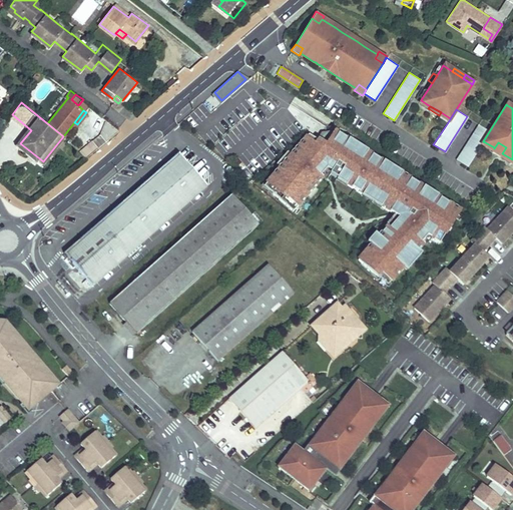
[(450,118),(441,112),(439,115),(439,116),(448,122),(450,118)]
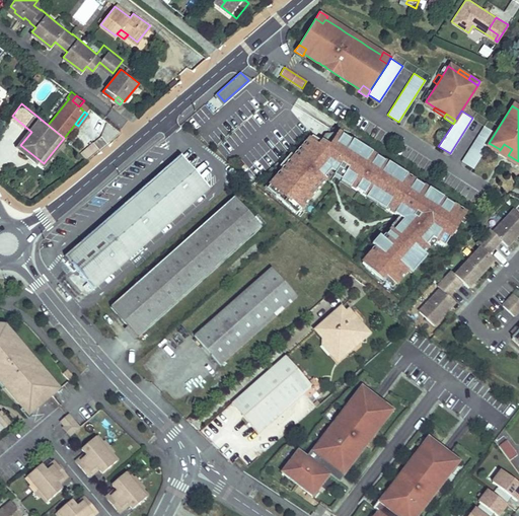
[(112,139),(119,129),(106,120),(99,131),(112,139)]
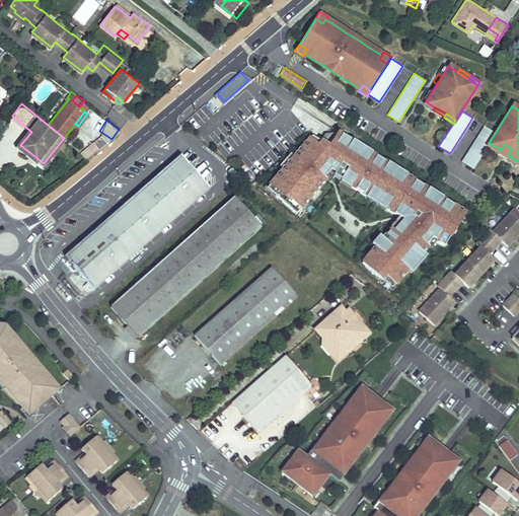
[(496,132),(484,125),(461,160),(472,167),(496,132)]
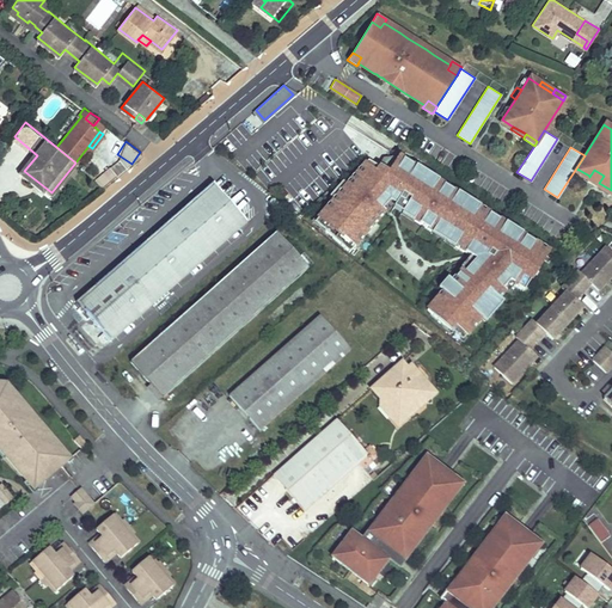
[(320,213),(319,215),(328,223),(325,227),(350,250),(375,221),(386,209),(384,207),(389,201),(393,206),(402,213),(405,208),(415,214),(412,219),(433,231),(435,227),(457,240),(454,245),(470,255),(472,256),(463,268),(452,280),(448,276),(439,286),(444,289),(428,307),(453,329),(458,324),(467,332),(469,330),(483,314),(487,318),(505,298),(500,294),(507,287),(502,282),(508,275),(513,278),(525,287),(532,275),(528,272),(534,264),(538,266),(550,249),(522,231),(520,234),(503,225),(506,221),(479,204),(477,208),(456,194),(458,190),(439,178),(436,182),(414,167),(416,164),(401,154),(389,171),(379,165),(371,174),(361,166),(348,182),(335,197),(320,213)]
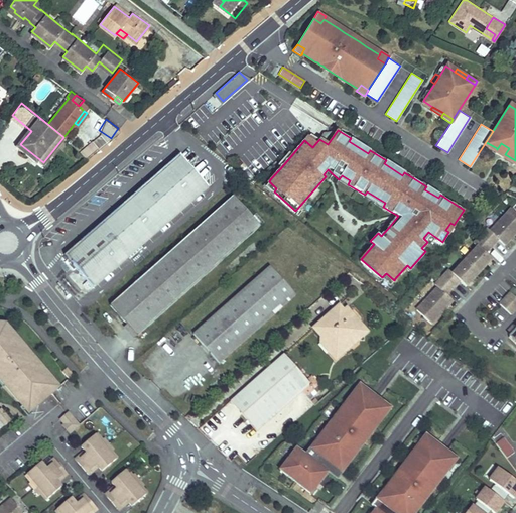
[(324,131),(319,139),(328,144),(338,130),(324,131)]
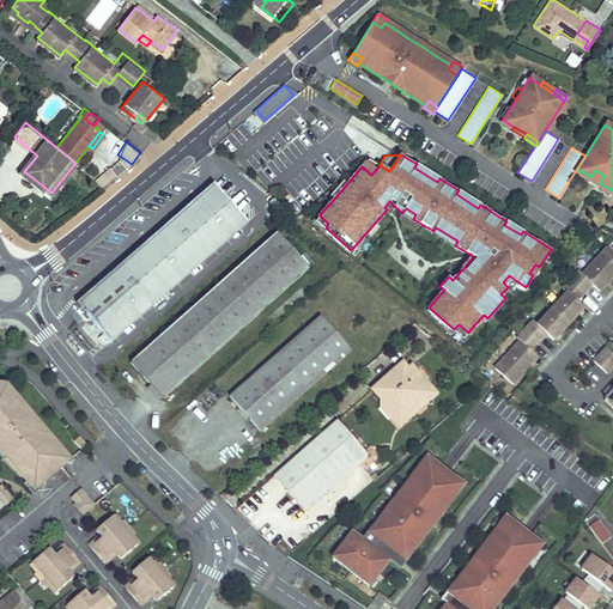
[(369,158),(362,166),(371,175),(380,165),(369,158)]
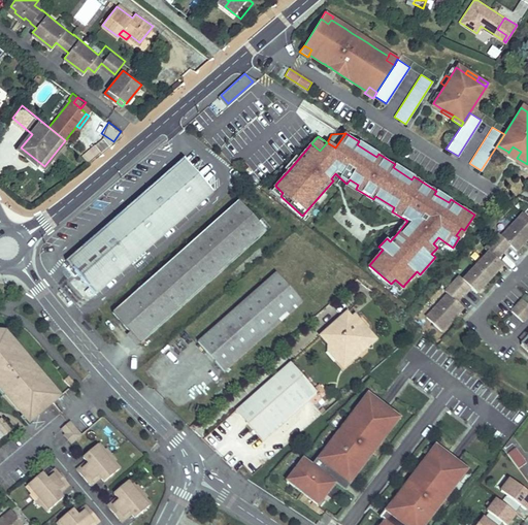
[(378,153),(360,140),(359,141),(357,144),(376,157),(378,153)]
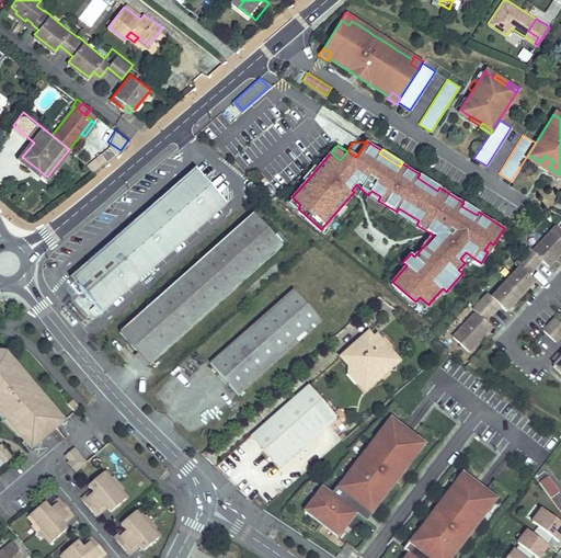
[(96,169),(107,158),(100,150),(89,162),(96,169)]
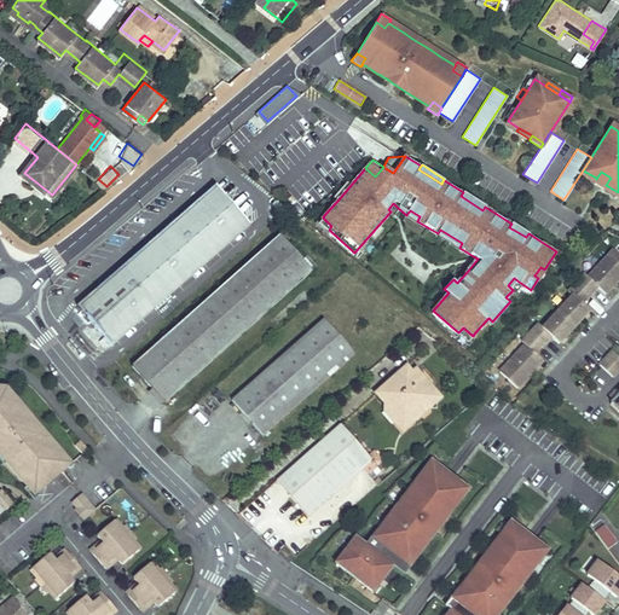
[(585,172),(582,177),(593,183),(596,178),(585,172)]
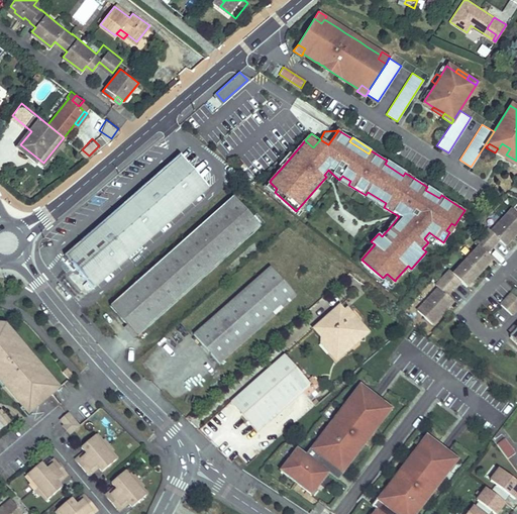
[(496,153),(504,159),(506,155),(510,148),(502,143),(498,149),(496,153)]
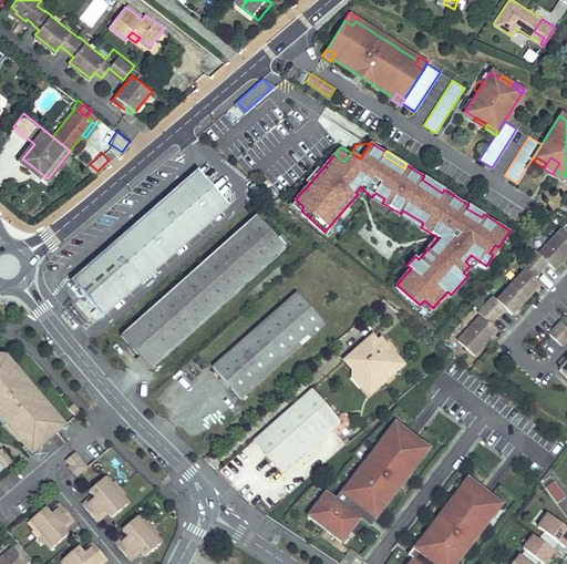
[(306,178),(310,183),(322,168),(318,165),(306,178)]
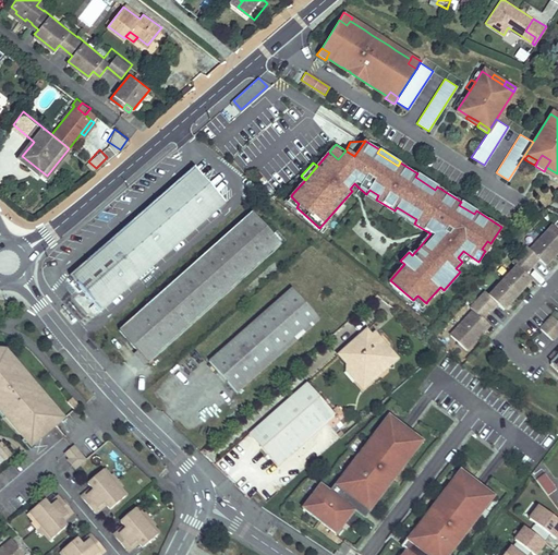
[(102,309),(226,200),(195,165),(123,228),(119,224),(109,232),(112,237),(71,274),(81,285),(102,309)]
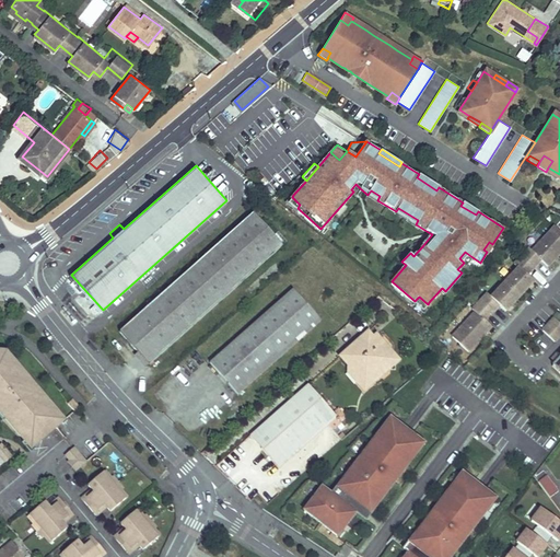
[(419,174),(417,177),(436,190),(439,187),(440,186),(420,173),(419,174)]
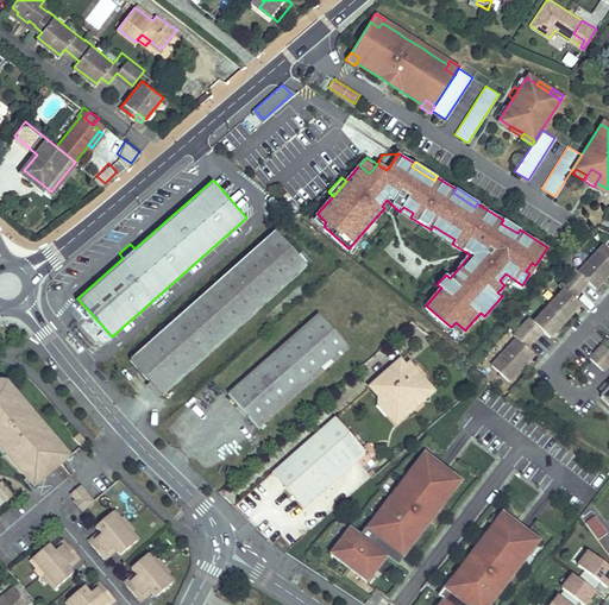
[(387,200),(382,206),(388,212),(391,205),(387,200)]
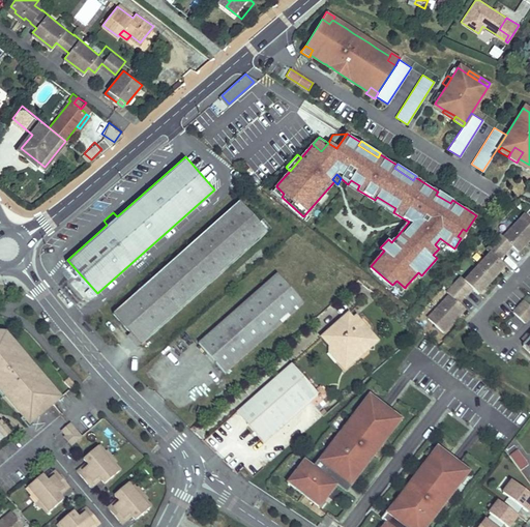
[(351,180),(348,184),(357,191),(359,185),(351,180)]
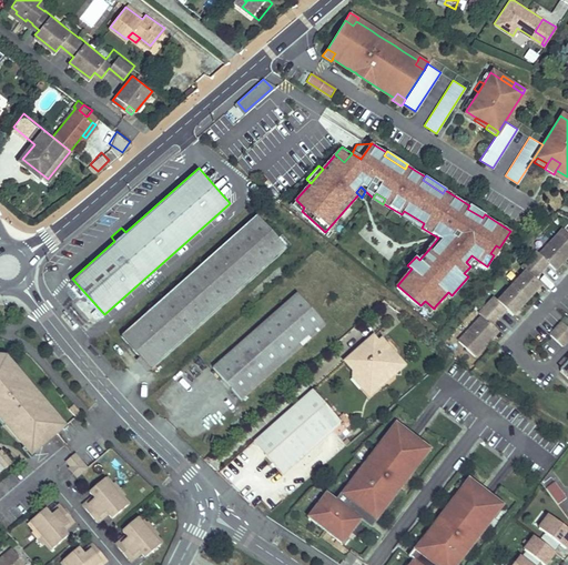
[(295,200),(297,198),(296,195),(290,202),(301,212),(304,208),(295,200)]
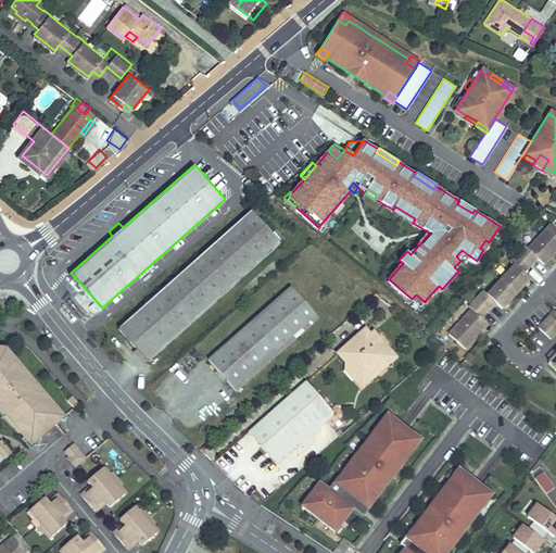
[(475,209),(460,200),(457,204),(472,213),(475,210),(475,209)]
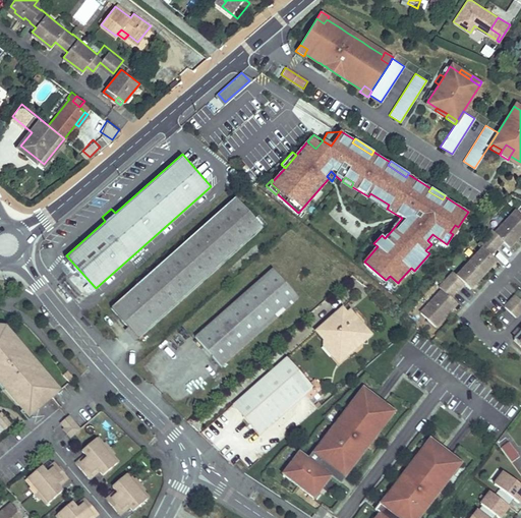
[(320,188),(311,197),(315,200),(323,191),(320,188)]
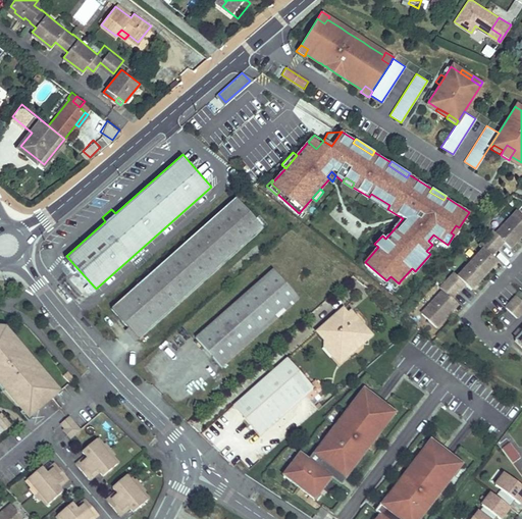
[(371,194),(369,197),(387,209),(389,205),(371,194)]
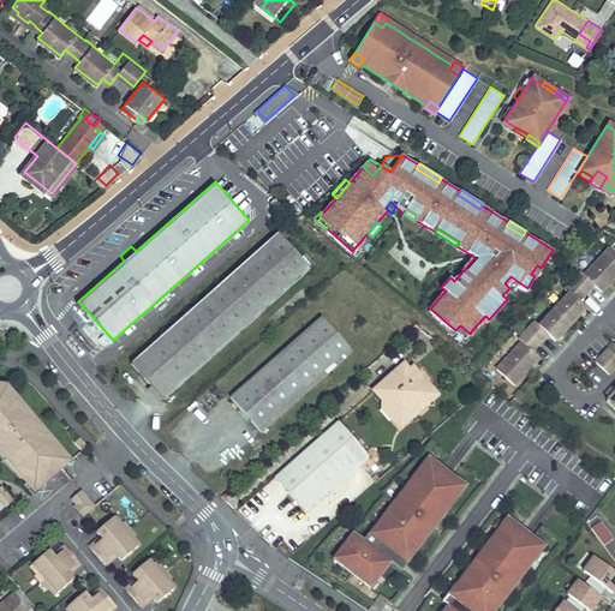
[(166,396),(311,267),(279,231),(133,360),(166,396)]
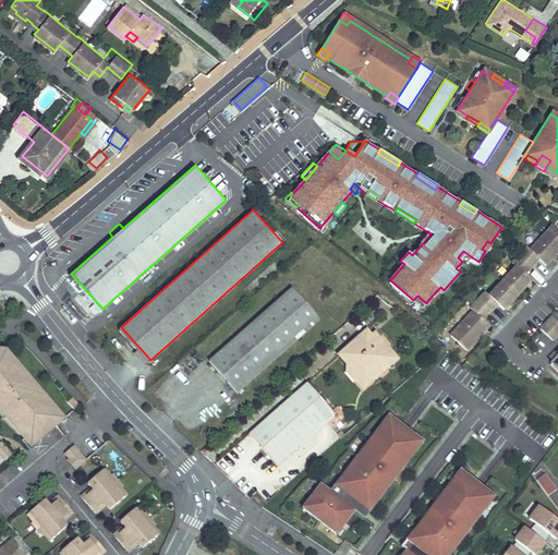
[(512,260),(517,264),(489,293),(485,289),(471,305),(474,308),(451,333),(468,348),(490,323),(483,316),(497,301),(505,308),(532,278),(525,272),(540,256),(546,263),(557,250),(557,227),(553,222),(530,248),(528,244),(512,260)]
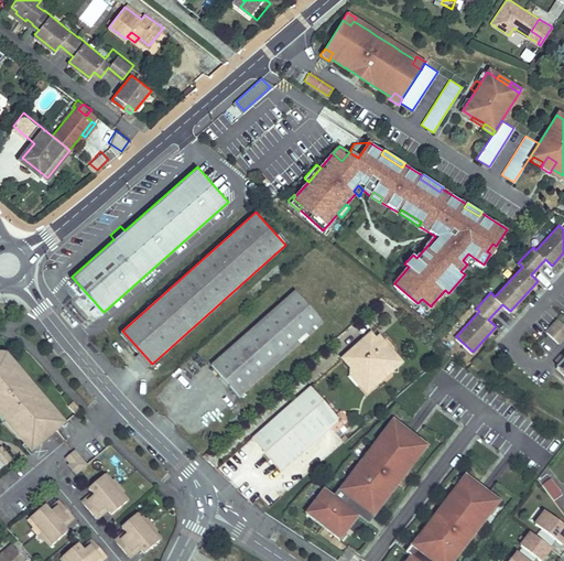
[(435,236),(433,235),(424,245),(426,247),(435,236)]
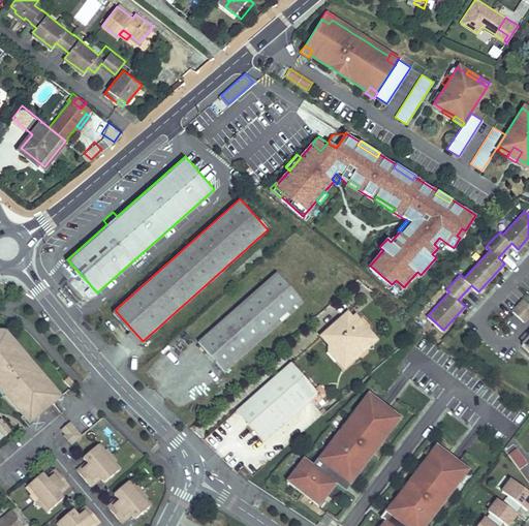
[(461,239),(466,230),(465,230),(462,228),(457,236),(460,238),(461,239)]
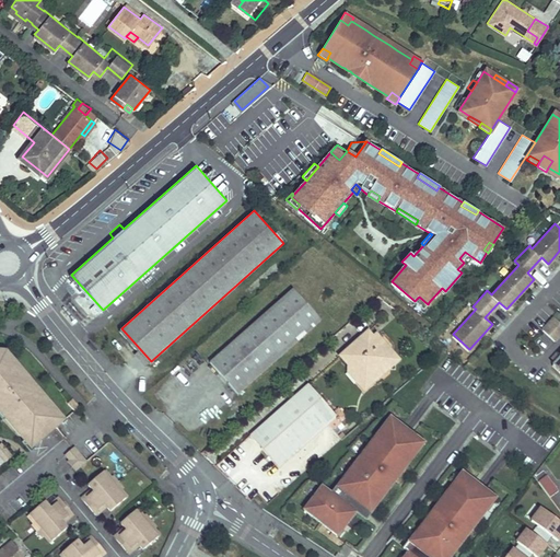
[(459,258),(464,263),(469,255),(465,252),(459,258)]
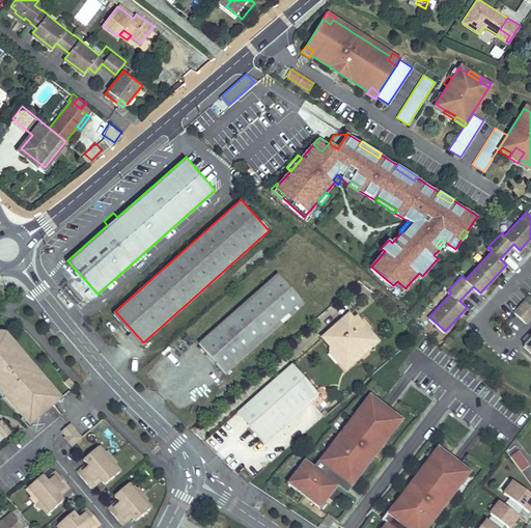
[(226,370),(304,302),(278,272),(200,341),(226,370)]
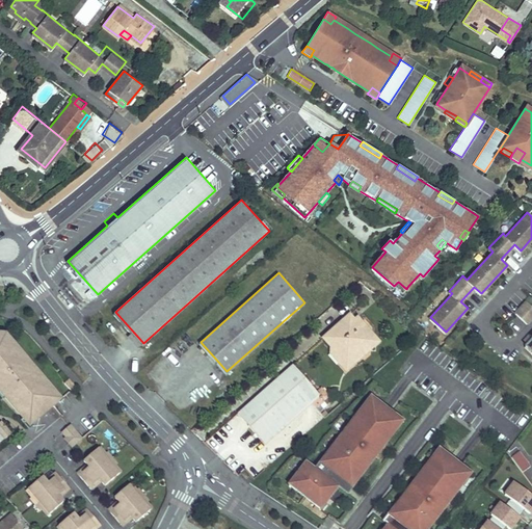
[(398,282),(394,286),(403,294),(409,288),(407,287),(406,289),(398,282)]
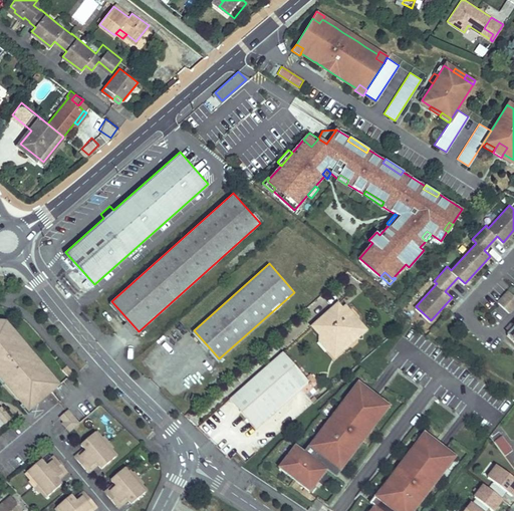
[(498,301),(509,311),(513,305),(513,294),(509,290),(498,301)]
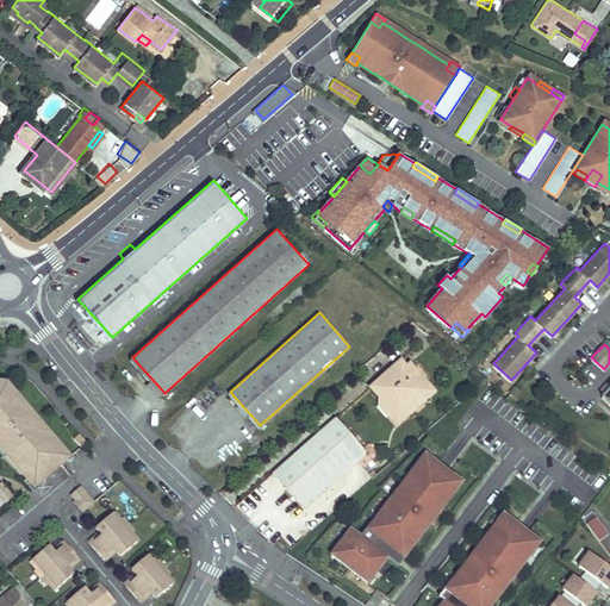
[(427,397),(436,388),(427,379),(421,378),(416,373),(416,372),(419,369),(411,360),(402,367),(399,364),(402,362),(399,358),(373,382),(383,392),(380,394),(385,399),(393,407),(390,411),(388,411),(399,422),(422,401),(418,397),(417,397),(419,394),(427,397)]
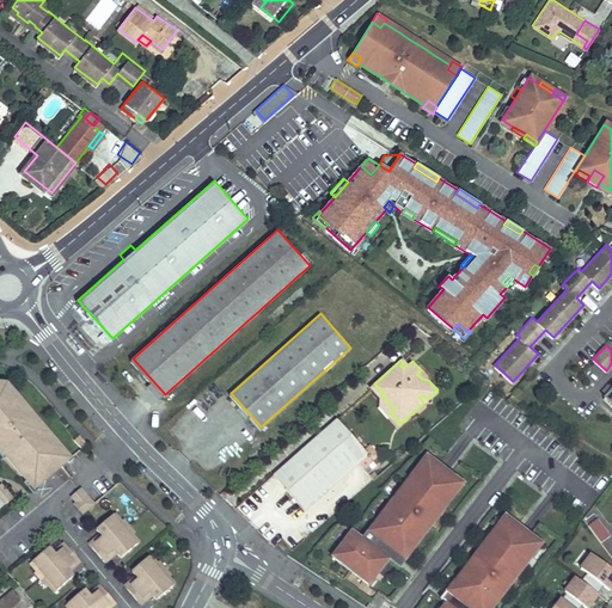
[(19,392),(5,375),(0,374),(0,378),(4,378),(17,394),(19,392)]
